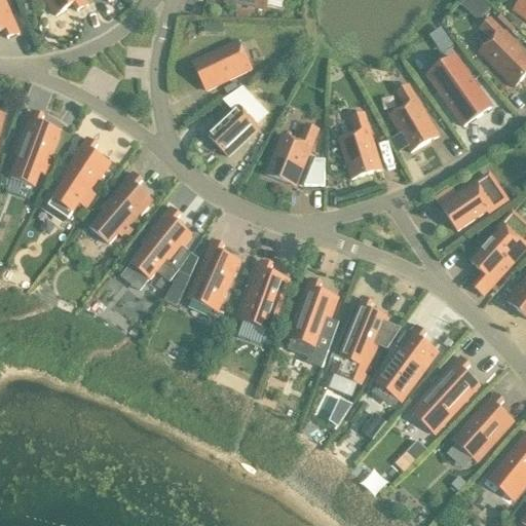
[(7,39),(19,34),(3,0),(0,0),(0,33),(4,32),(7,39)]
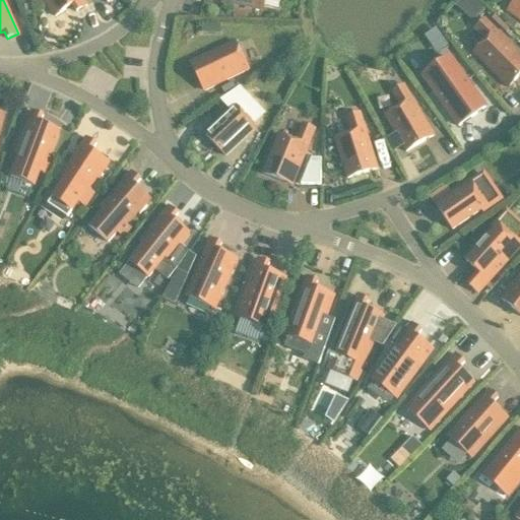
[(44,0),(55,16),(72,5),(76,12),(87,5),(83,0),(44,0)]
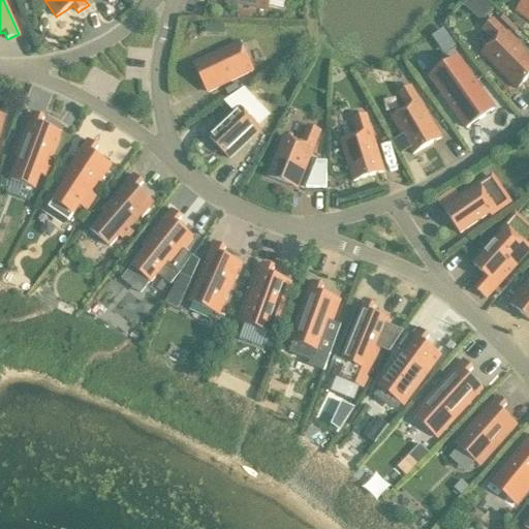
[(268,10),(269,0),(225,0),(226,1),(268,10)]
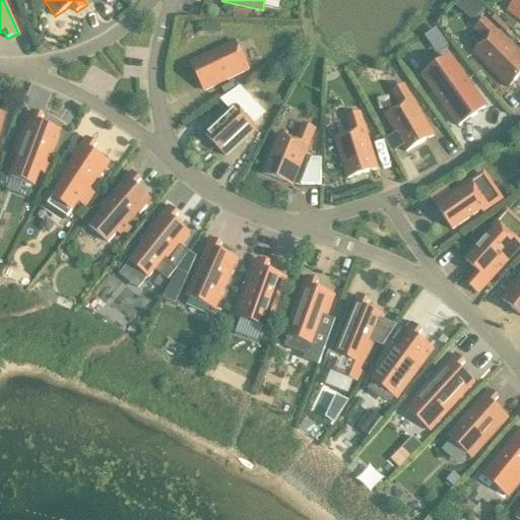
[(469,13),(475,19),(484,10),(477,4),(472,0),(462,0),(456,6),(466,15),(469,13)]
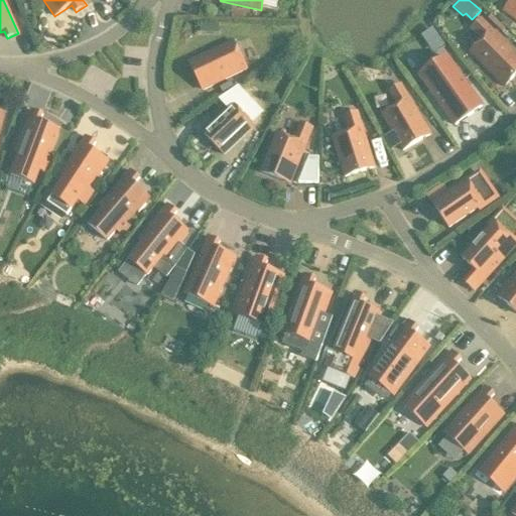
[(515,0),(511,0),(504,11),(515,19),(515,0)]
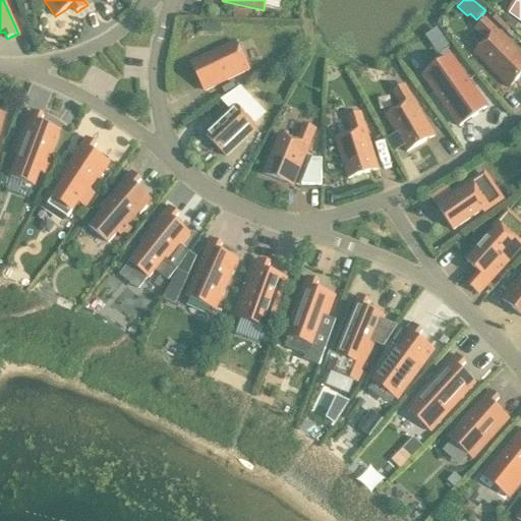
[(234,10),(233,19),(246,20),(246,14),(234,10)]
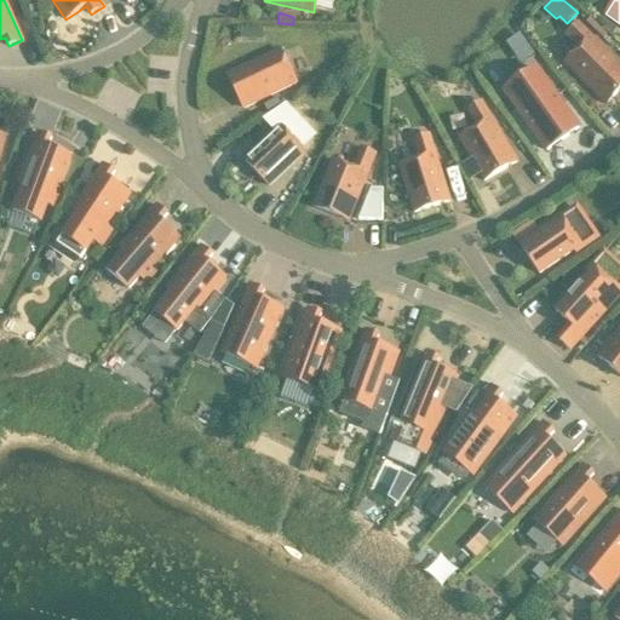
[(604,104),(619,89),(619,65),(578,23),(566,34),(579,47),(564,63),(604,104)]
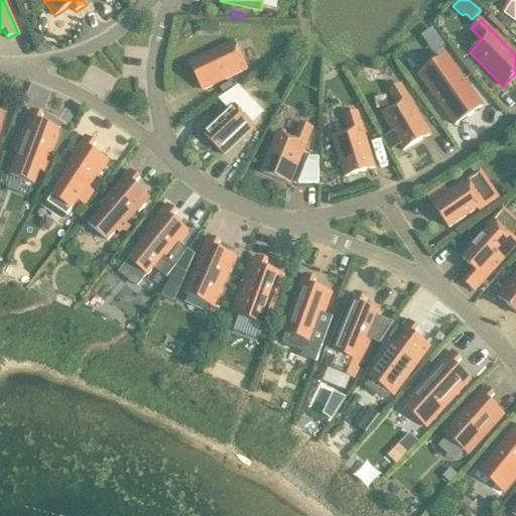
[(218,25),(201,24),(201,33),(218,34),(218,25)]
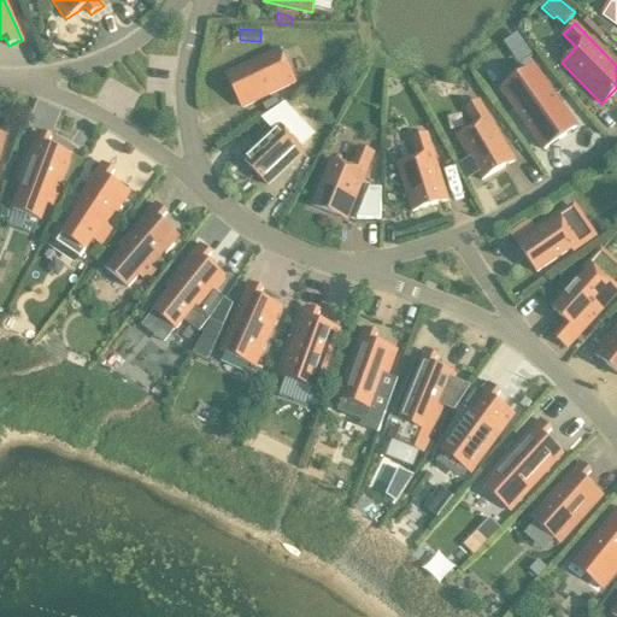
[(511,34),(489,51),(504,70),(526,52),(511,34)]
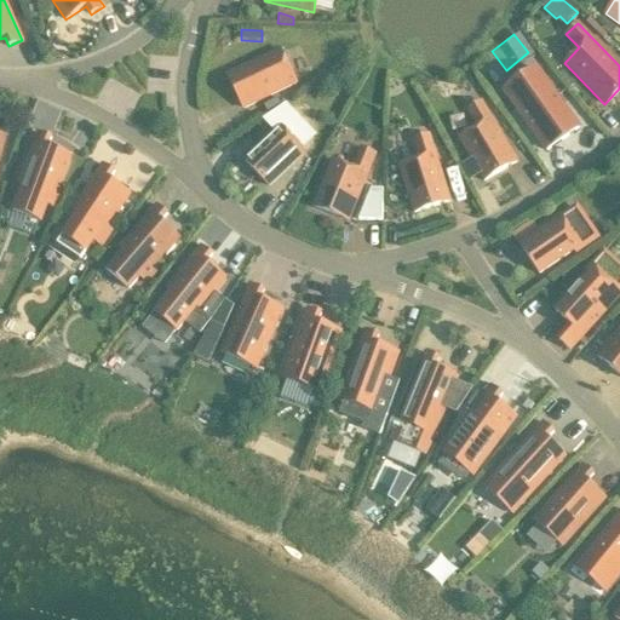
[(296,82),(290,68),(280,49),(228,74),(244,108),(296,82)]
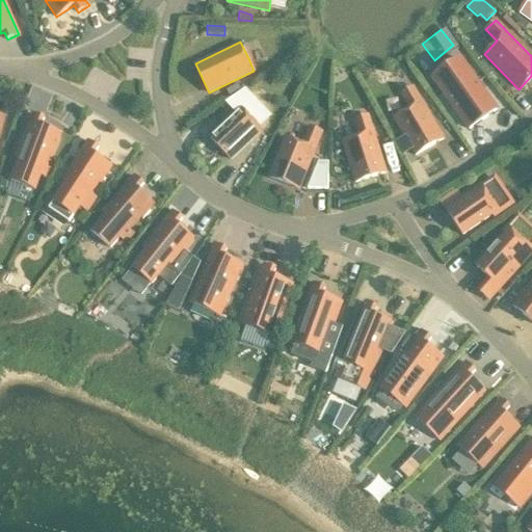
[(460,60),(432,79),(469,131),(496,111),(460,60)]
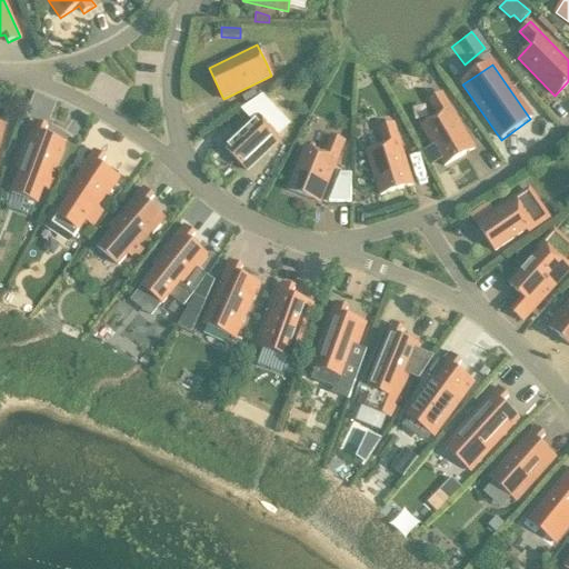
[(443,166),(473,149),(441,92),(428,100),(437,117),(421,127),(443,166)]
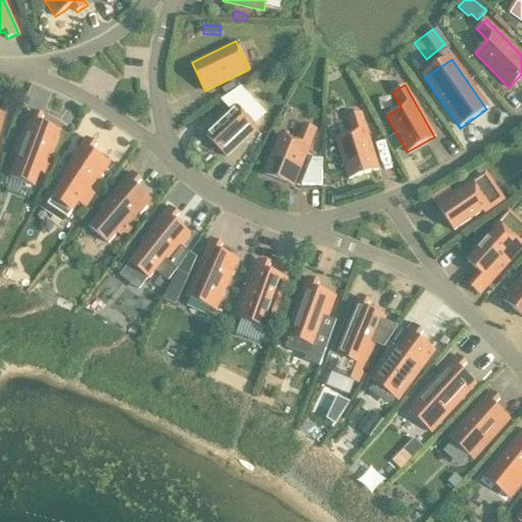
[(226,156),(256,127),(235,105),(204,134),(226,156)]
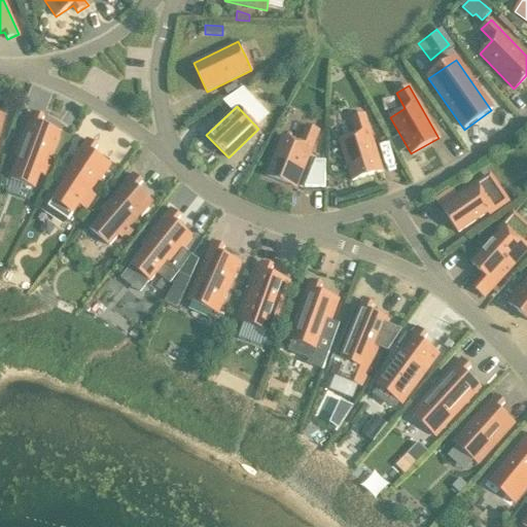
[(43,116),(32,112),(15,155),(20,157),(11,178),(34,187),(44,162),(47,164),(60,132),(40,125),(43,116)]
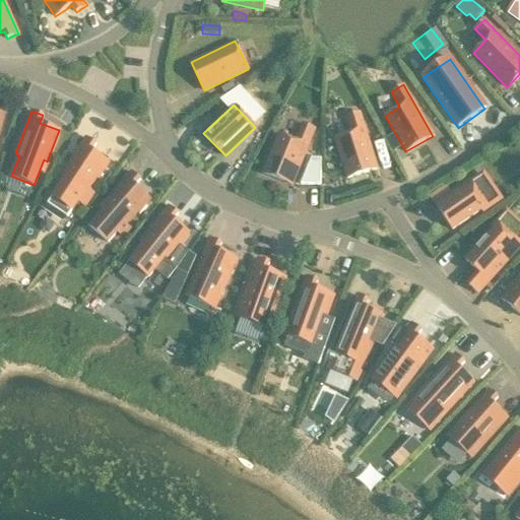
[(346,179),(377,169),(360,114),(346,118),(351,133),(334,138),(346,179)]
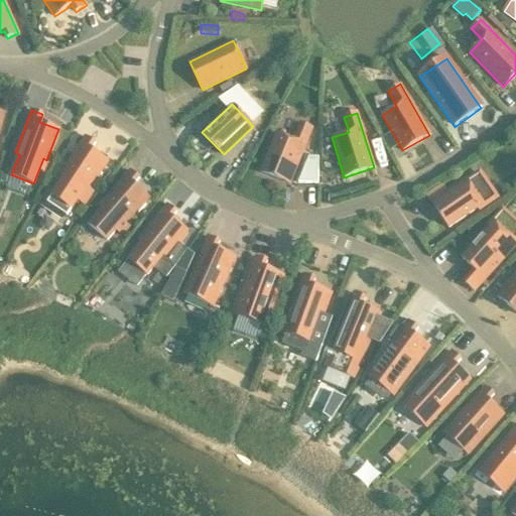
[(261,171),(289,183),(312,128),(299,122),(292,140),(276,133),(261,171)]
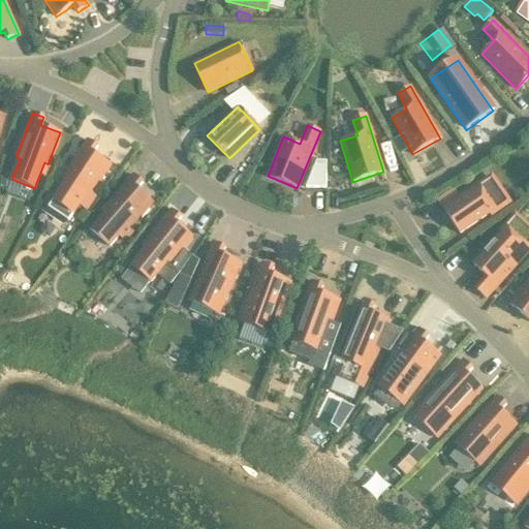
[(66,182),(53,199),(54,200),(49,208),(68,221),(79,206),(87,211),(97,196),(92,193),(111,165),(93,154),(97,147),(87,139),(61,179),(66,182)]
